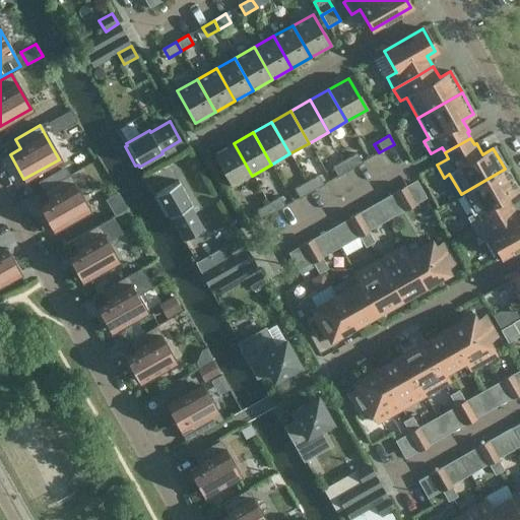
[(232,187),(252,176),(234,143),(213,154),(232,187)]
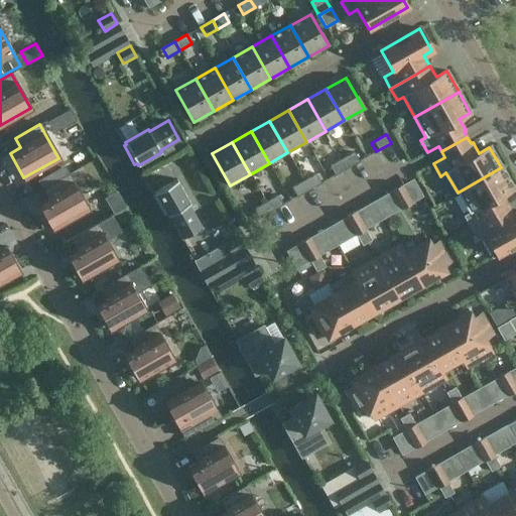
[(354,152),(342,159),(347,168),(359,161),(354,152)]
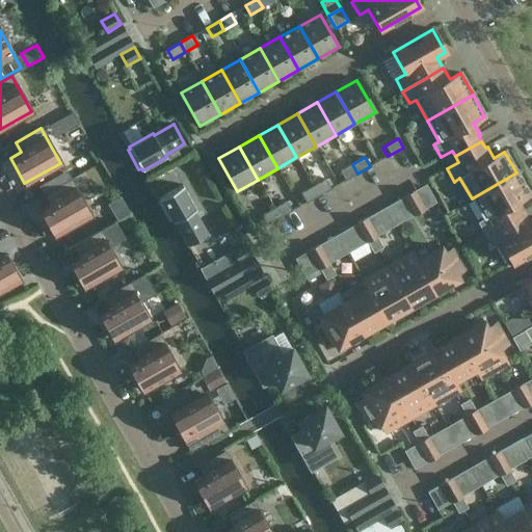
[(345,181),(357,174),(352,164),(340,171),(345,181)]
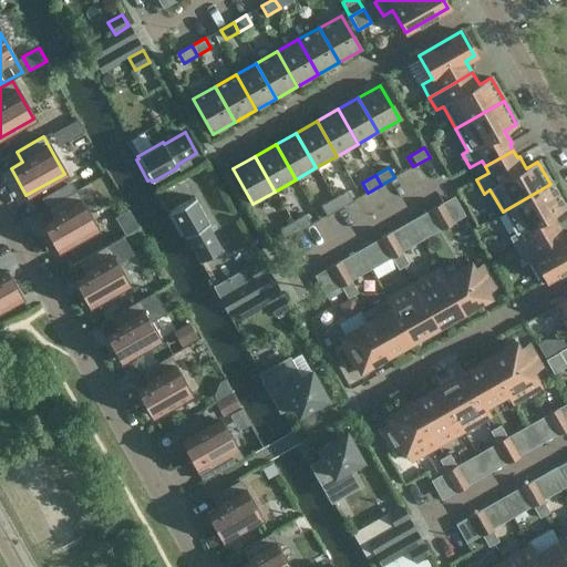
[(542,236),(559,226),(553,214),(564,207),(550,184),(503,212),(515,234),(508,237),(516,250),(542,236)]
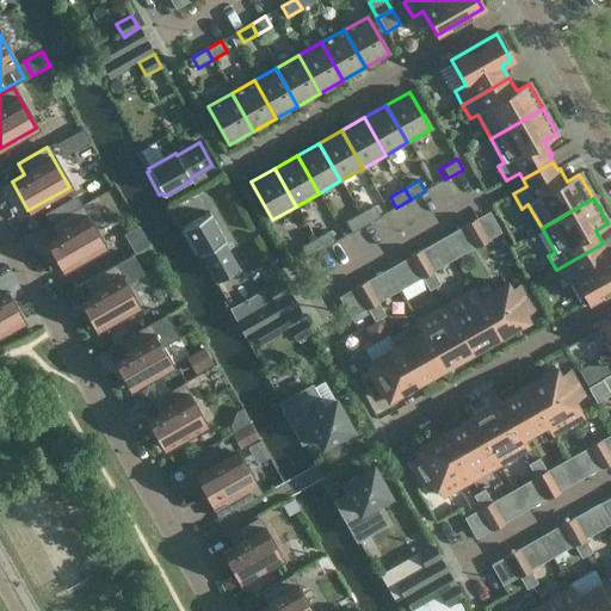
[(62,270),(103,247),(80,207),(51,223),(57,234),(45,241),(62,270)]
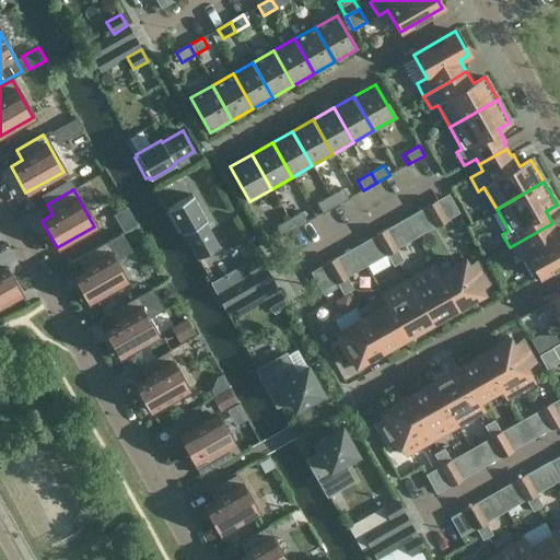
[(329,196),(335,206),(348,198),(342,189),(329,196)]
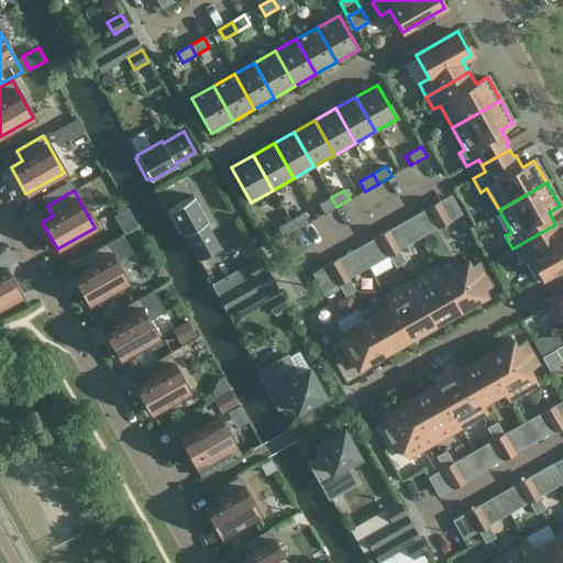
[(180,233),(183,235),(185,234),(199,260),(219,249),(205,223),(207,221),(192,196),(167,210),(169,212),(166,214),(178,235),(180,233)]
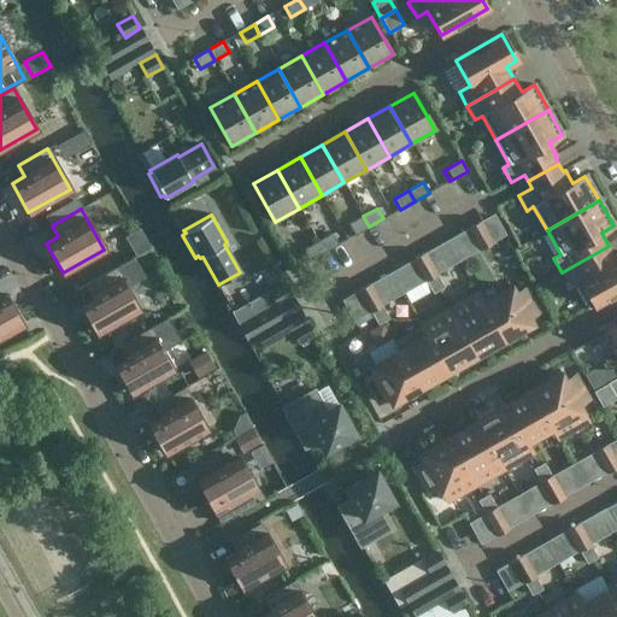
[(350,224),(354,235),(369,227),(363,216),(350,224)]
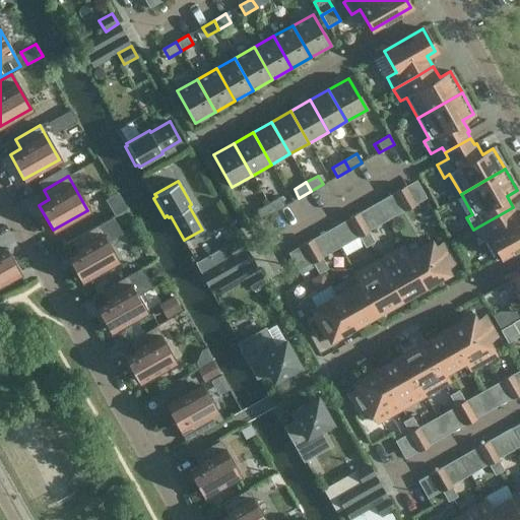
[(404,186),(395,192),(405,210),(414,205),(404,186)]
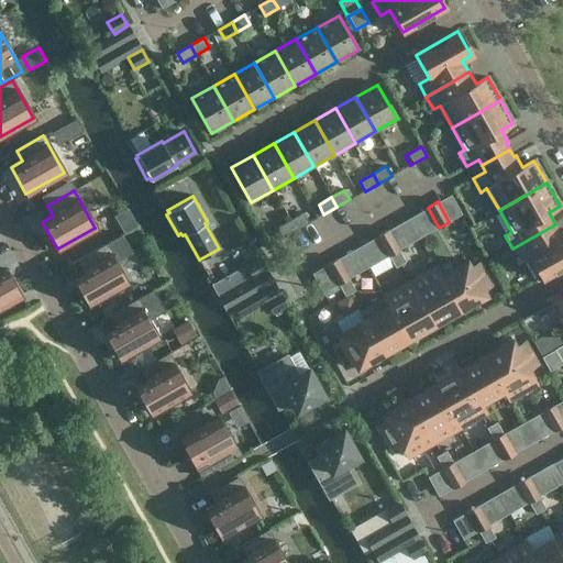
[(129,208),(116,216),(124,232),(138,225),(129,208)]
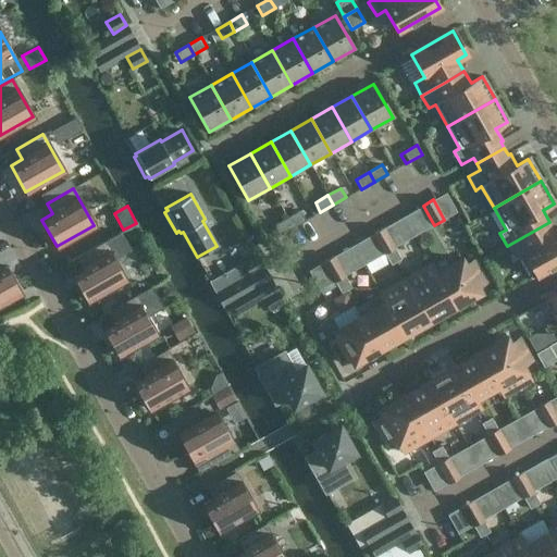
[(287,219),(293,229),(306,221),(300,211),(287,219)]
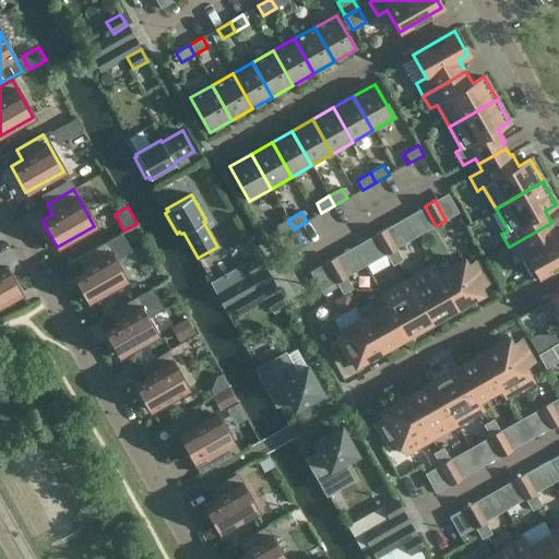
[(281,236),(294,229),(288,219),(275,227),(281,236)]
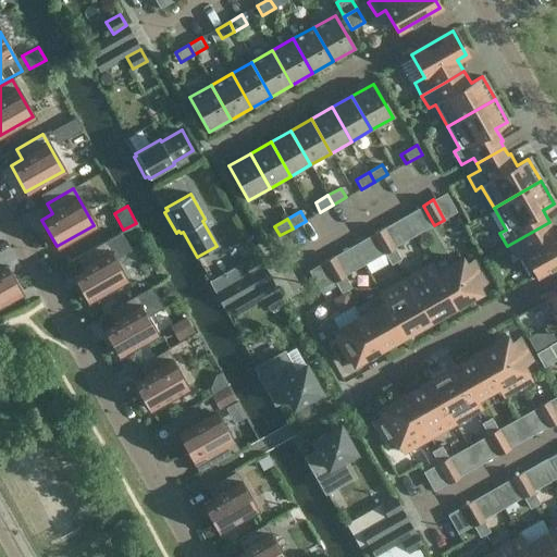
[(549,222),(532,232),(507,246),(515,259),(518,257),(531,279),(537,275),(556,263),(556,233),(556,234),(549,222)]
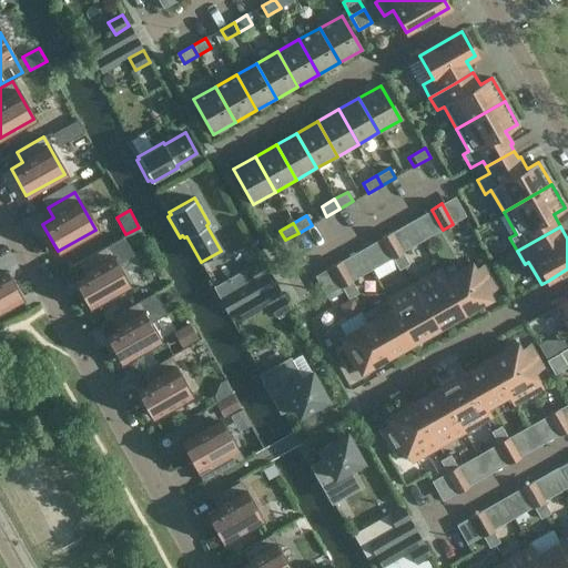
[(389,254),(399,249),(391,232),(381,239),(389,254)]
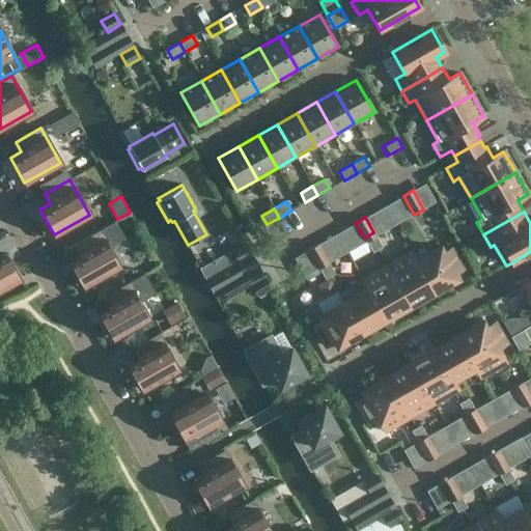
[(63,251),(68,261),(83,286),(94,280),(96,283),(110,276),(108,273),(119,266),(108,246),(122,238),(114,223),(63,251)]
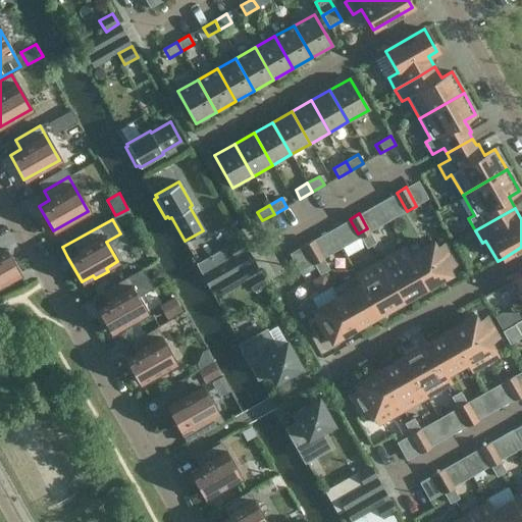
[(358,233),(360,238),(366,249),(375,243),(367,228),(358,233)]
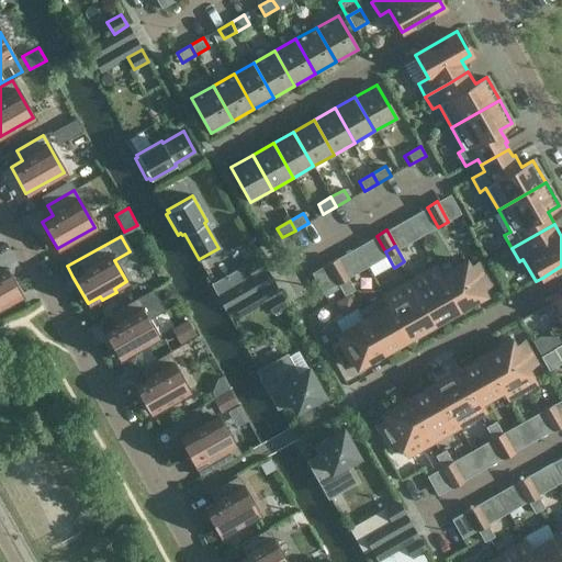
[(240,269),(247,281),(267,270),(260,258),(240,269)]
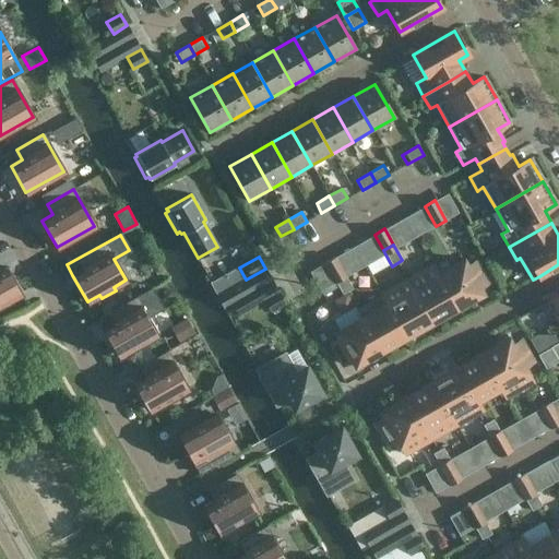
[(333,278),(343,273),(334,258),(324,263),(333,278)]
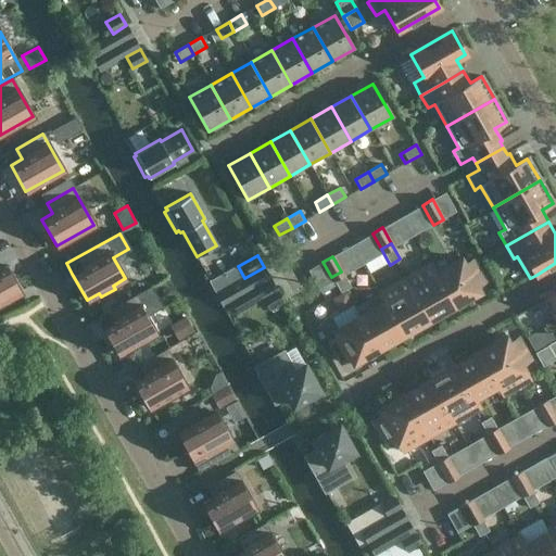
[(468,299),(469,300),(480,294),(476,287),(485,281),(472,260),(464,265),(460,260),(452,264),(439,272),(436,273),(431,264),(430,264),(454,306),(468,299)]
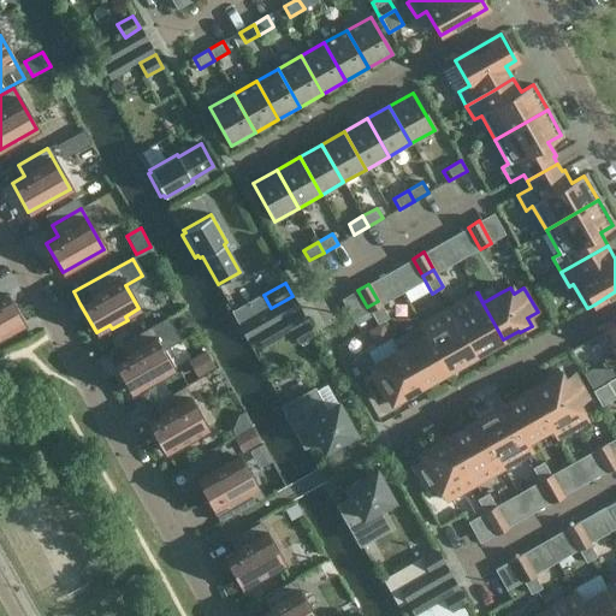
[(357,290),(341,298),(354,321),(369,312),(367,307),(357,290)]
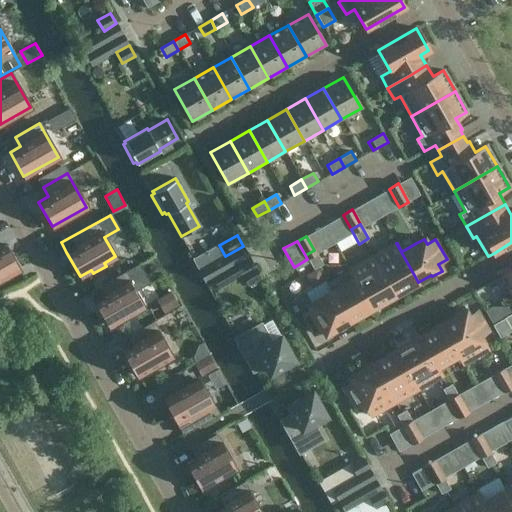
[(408,288),(409,290),(419,284),(418,282),(396,243),(373,256),(395,295),(408,288)]
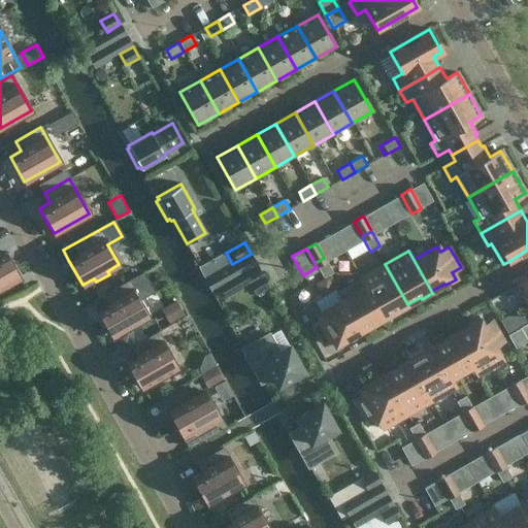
[(0,288),(20,277),(5,252),(0,255),(0,288)]
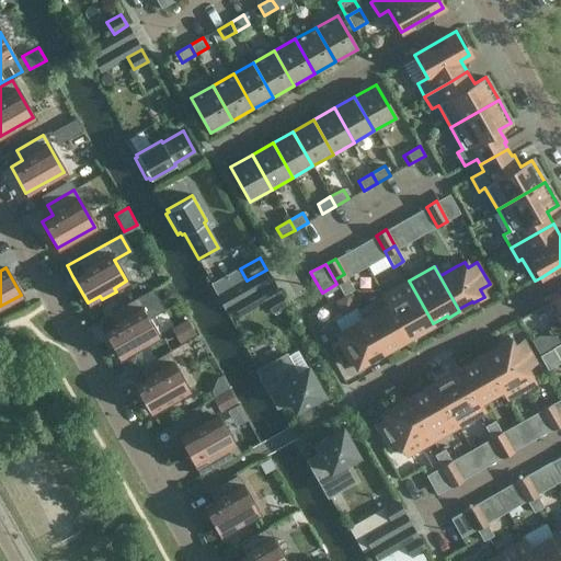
[(334,279),(336,284),(343,296),(353,290),(344,274),(334,279)]
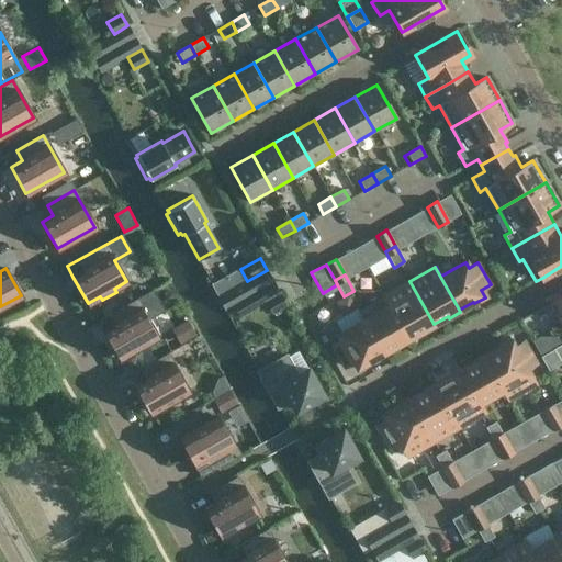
[(423,330),(424,333),(435,326),(434,324),(409,281),(384,295),(408,338),(423,330)]
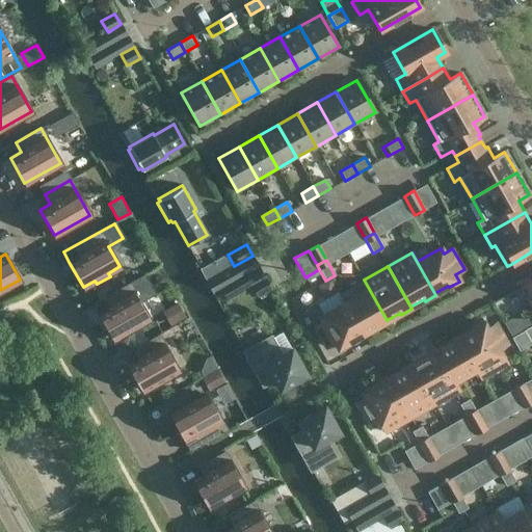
[(150,318),(138,298),(153,290),(143,274),(104,297),(109,307),(99,313),(113,339),(125,331),(127,336),(140,328),(138,324),(150,318)]
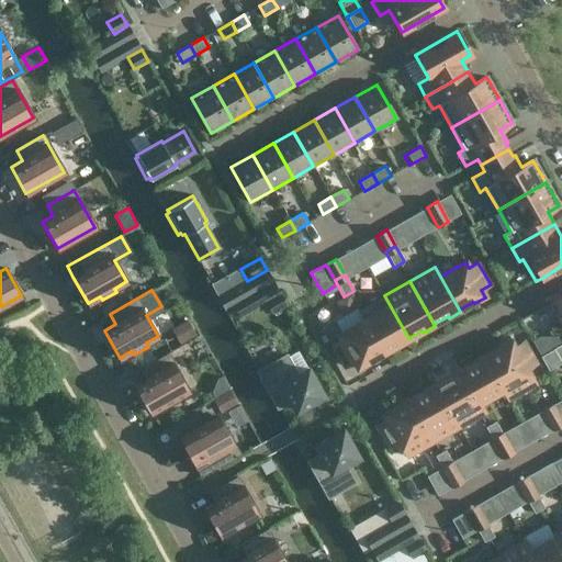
[(268,316),(287,305),(280,293),(261,304),(268,316)]
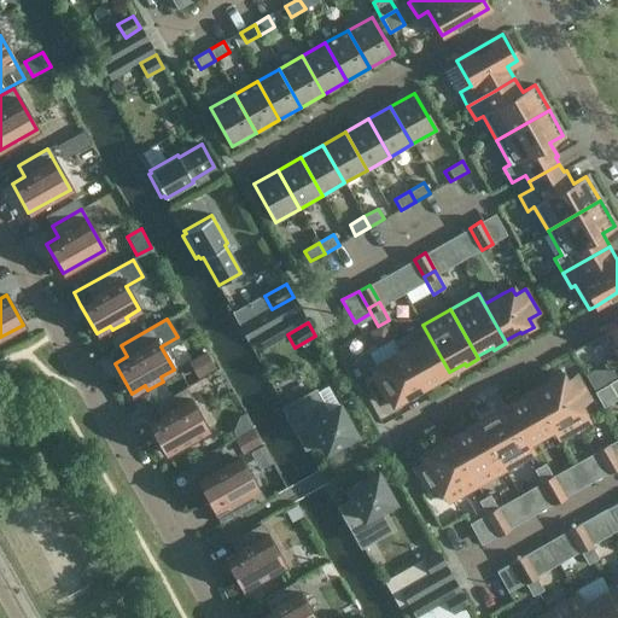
[(437,379),(438,382),(450,374),(449,372),(423,325),(395,340),(421,388),(437,379)]
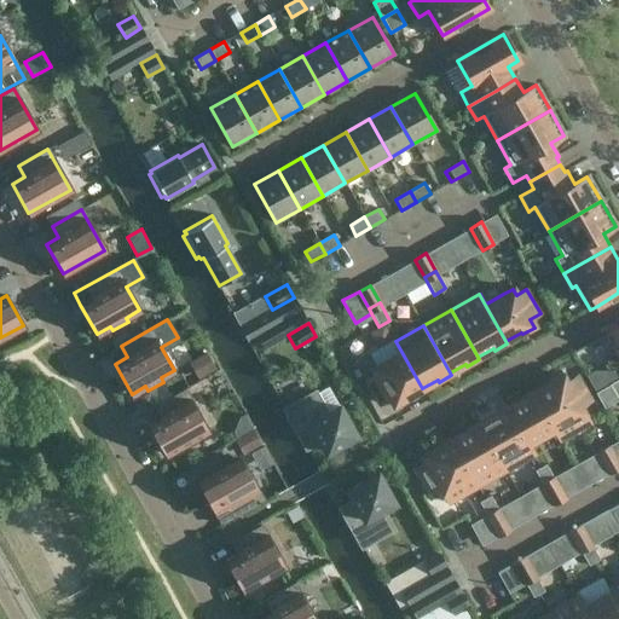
[(383,327),(370,333),(377,346),(391,339),(383,327)]
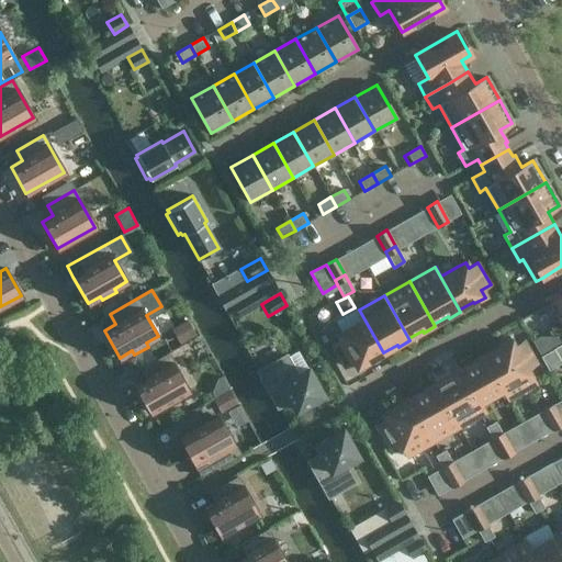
[(561,344),(561,296),(554,301),(555,301),(549,304),(561,327),(558,329),(561,336),(561,343),(553,348),(553,349),(561,344)]
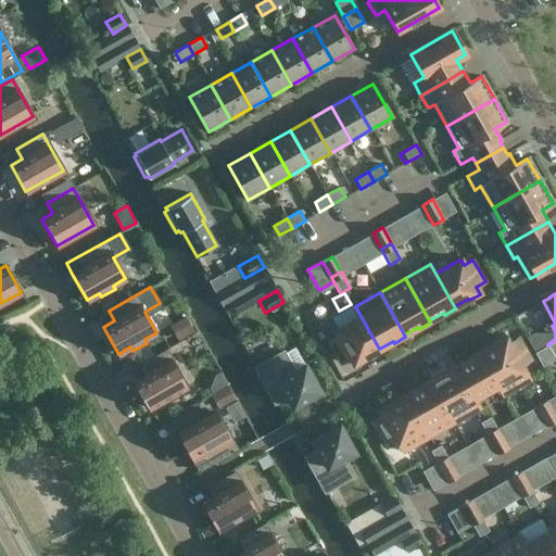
[(368,355),(369,357),(380,351),(379,349),(355,306),(354,307),(359,316),(335,330),(338,337),(329,342),(341,363),(350,358),(353,364),(368,355)]
